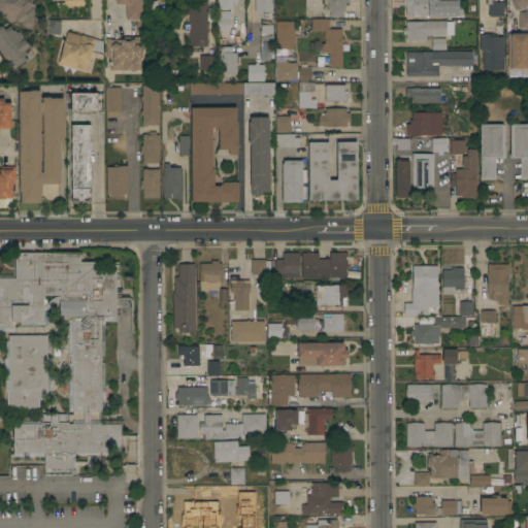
[(0,0),(31,0),(31,3),(35,3),(35,9),(34,9),(34,25),(23,25),(23,21),(9,21),(6,18),(6,17),(2,17),(2,13),(1,13),(1,11),(0,10),(0,0)]
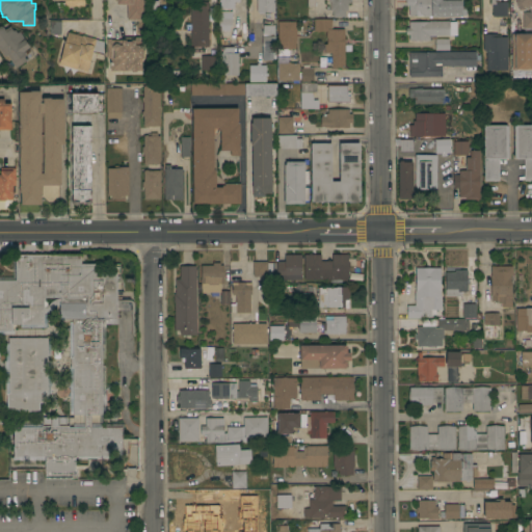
[(142,0),(142,19),(127,19),(126,3),(115,3),(115,0),(142,0)]
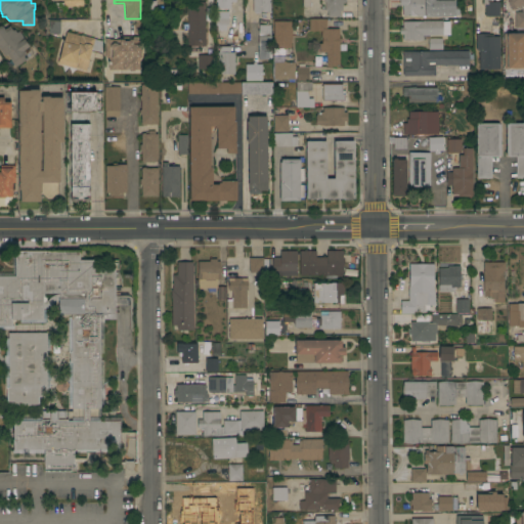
[(156,0),(156,13),(145,13),(145,0),(156,0)]
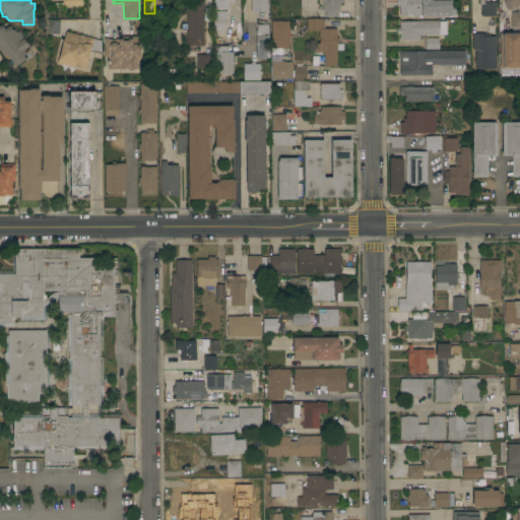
[(186,1),(187,1),(187,0),(197,0),(197,1),(203,1),(204,40),(203,40),(203,44),(186,44),(186,1)]
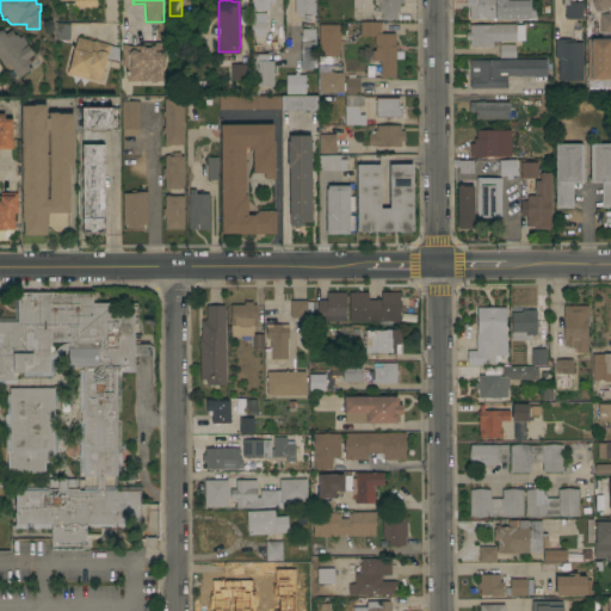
[(251,0),(276,0),(276,2),(269,2),(269,13),(266,16),(266,28),(273,38),(272,43),(272,50),(260,50),(253,50),(253,44),(252,44),(251,0)]
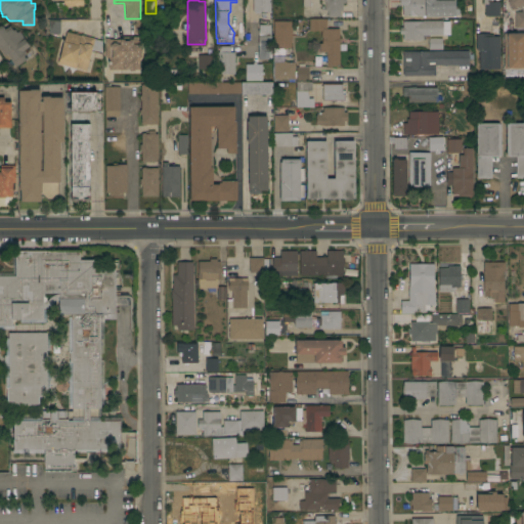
[(258,35),(259,35),(259,25),(258,25),(258,12),(254,12),(254,11),(253,11),(253,0),(270,0),(270,10),(271,10),(271,18),(269,18),(269,22),(270,22),(270,35),(271,35),(271,58),(259,58),(258,35)]
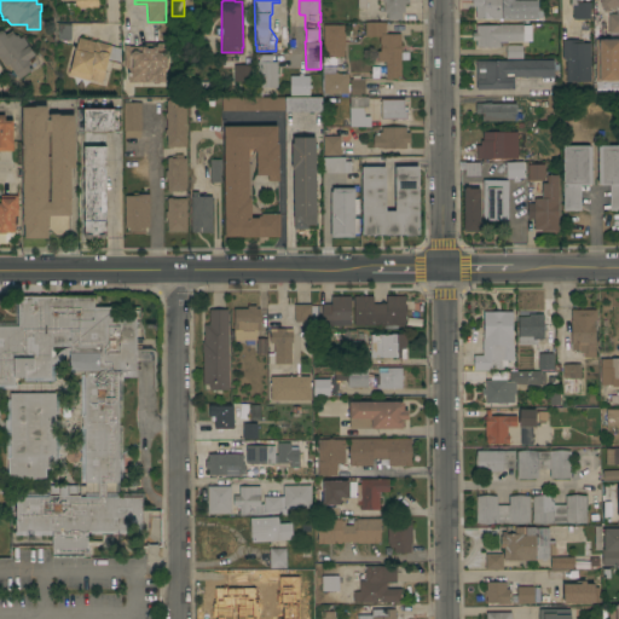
[(408,0),(408,3),(405,3),(405,12),(401,12),(401,19),(387,19),(387,12),(383,12),(383,1),(382,1),(382,0),(408,0)]
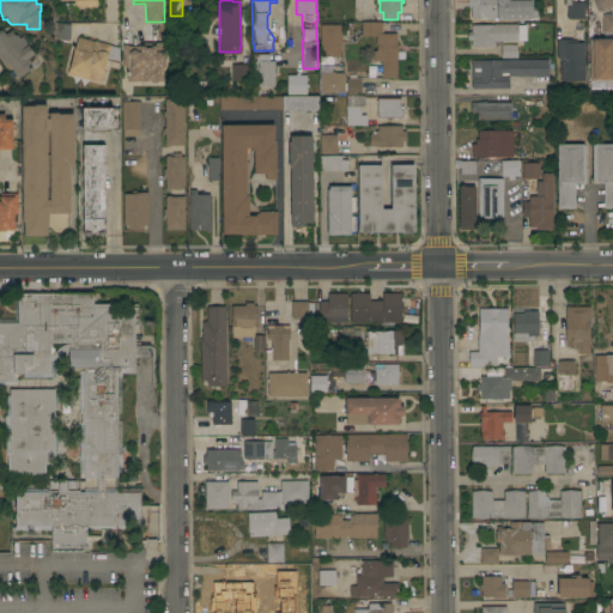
[(471,5),(467,5),(467,0),(533,0),(533,10),(536,10),(538,17),(533,17),(471,18),(471,5)]
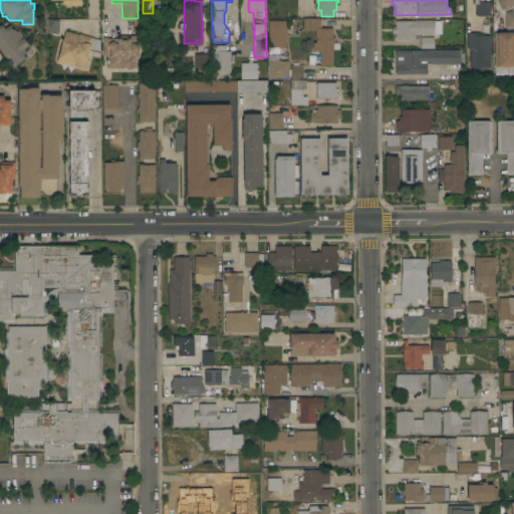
[(474,0),(483,0),(483,1),(490,1),(490,15),(476,15),(476,3),(474,3),(474,0)]
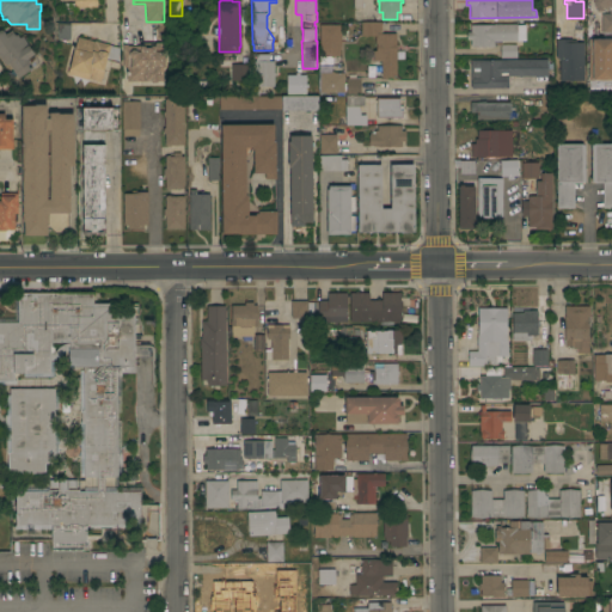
[(594,4),(593,4),(593,0),(611,0),(611,7),(603,7),(603,11),(597,11),(597,7),(594,7),(594,4)]
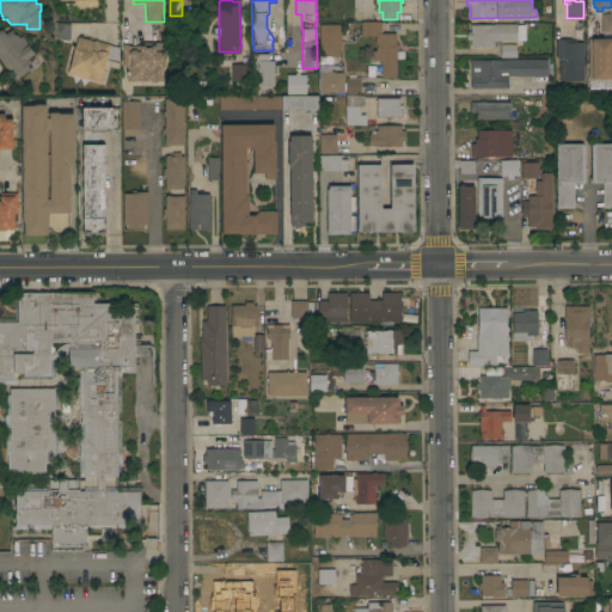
[(601,13),(611,13),(611,32),(601,32),(601,13)]
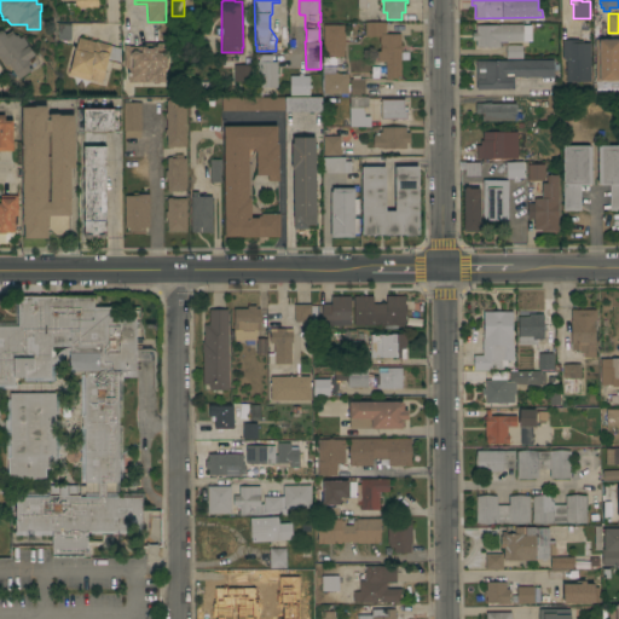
[(401,76),(386,77),(386,61),(377,61),(377,50),(380,50),(380,48),(381,48),(381,44),(380,44),(380,35),(365,36),(365,22),(386,21),(386,33),(400,33),(401,76)]
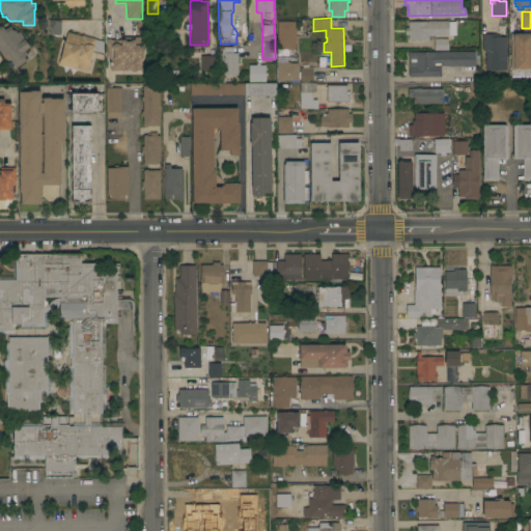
[(48,33),(49,21),(60,21),(59,34),(48,33)]
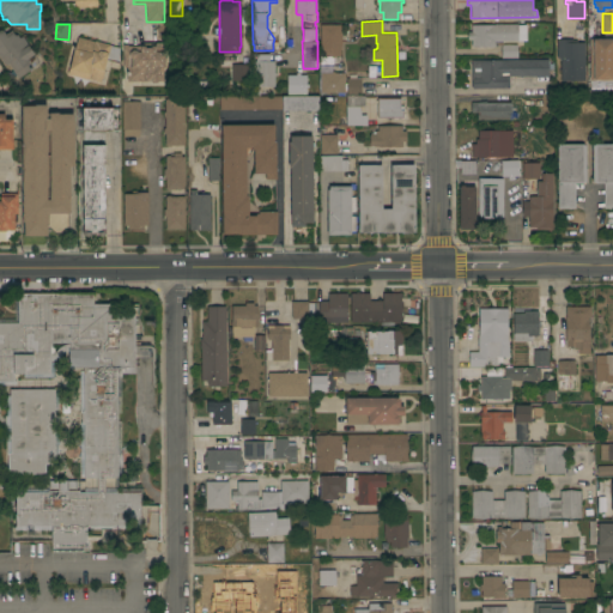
[(320,24),(340,24),(340,31),(341,31),(341,49),(340,49),(340,55),(334,55),(334,56),(331,56),(321,56),(320,24)]
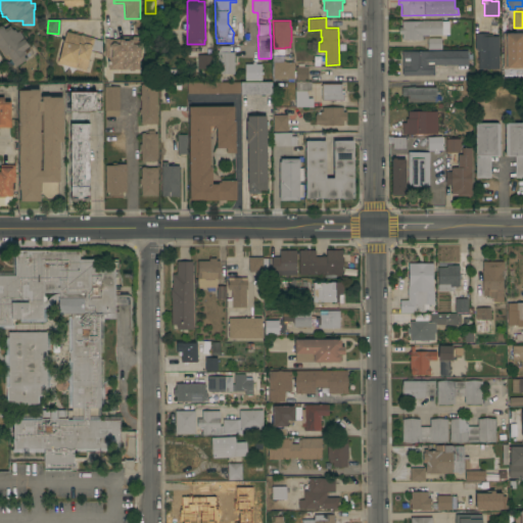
[(422,20),(441,20),(441,35),(428,35),(428,38),(441,38),(441,39),(442,39),(442,42),(441,42),(441,48),(428,48),(428,39),(423,39),(402,39),(402,34),(399,34),(399,27),(402,27),(402,20),(422,20)]
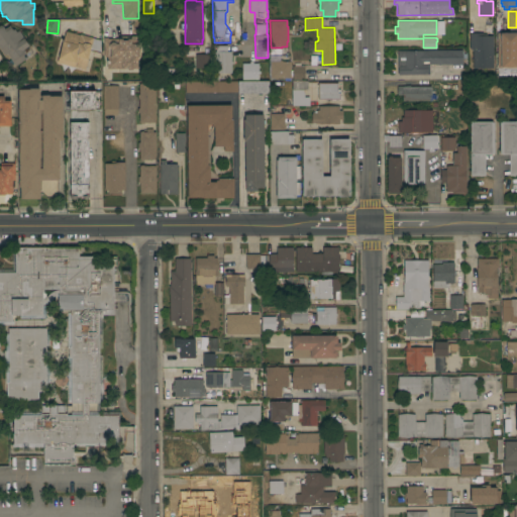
[(0,25),(2,24),(5,28),(10,24),(13,29),(14,28),(16,31),(19,30),(29,45),(23,49),(28,57),(15,66),(6,53),(4,55),(0,48),(0,25)]
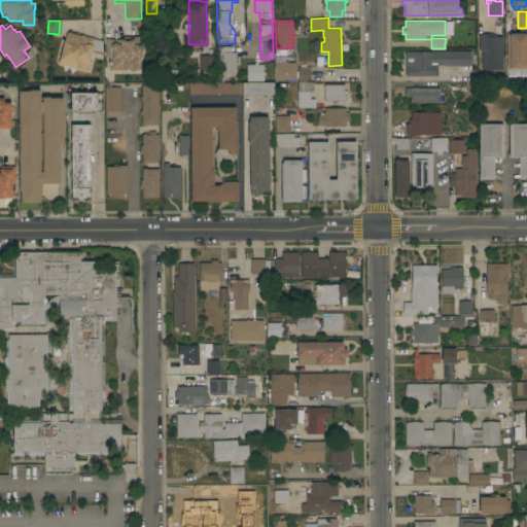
[(81,35),(81,34),(95,38),(86,70),(76,67),(75,68),(58,63),(59,58),(60,59),(67,31),(81,35)]
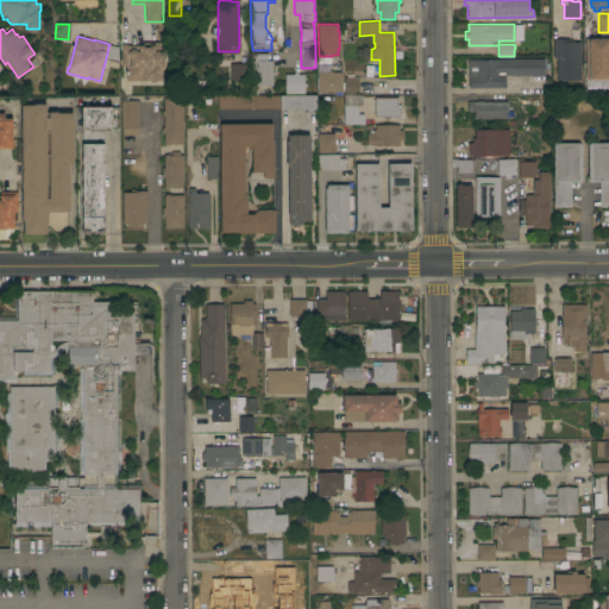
[(608,79),(586,79),(585,37),(608,37),(608,79)]
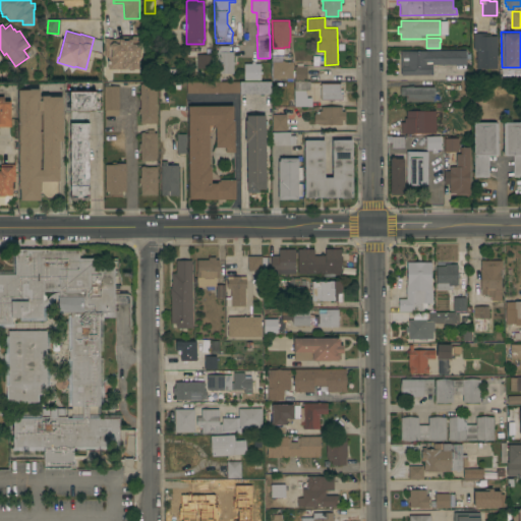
[(476,68),(476,49),(473,49),(473,33),(487,33),(487,34),(490,34),(490,36),(497,36),(497,60),(498,68),(476,68)]
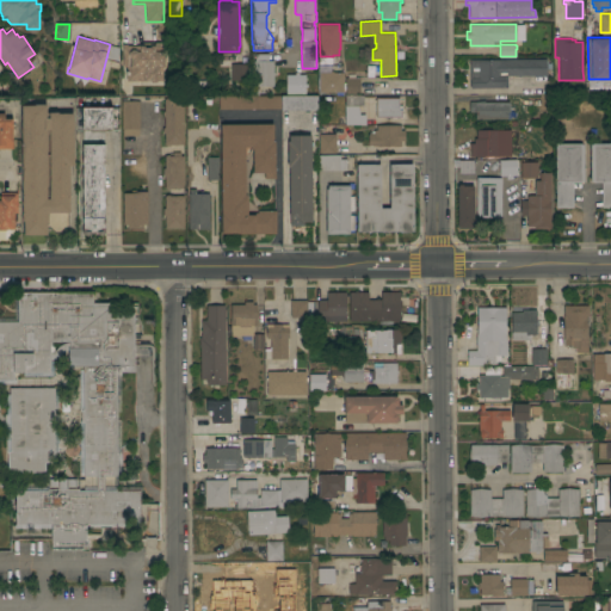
[(122,43),(127,43),(127,45),(142,45),(142,42),(153,42),(153,43),(154,42),(160,42),(161,43),(165,43),(165,66),(162,66),(162,80),(158,80),(155,82),(150,82),(149,80),(127,81),(125,66),(122,66),(122,43)]
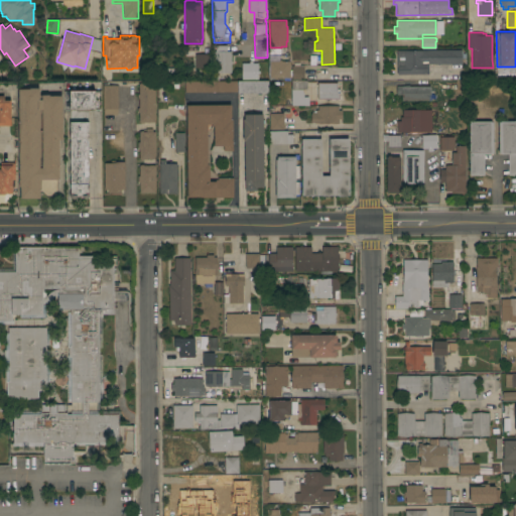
[(231,60),(232,60),(232,63),(231,63),(231,73),(215,73),(215,50),(215,45),(227,45),(227,50),(231,50),(231,60)]
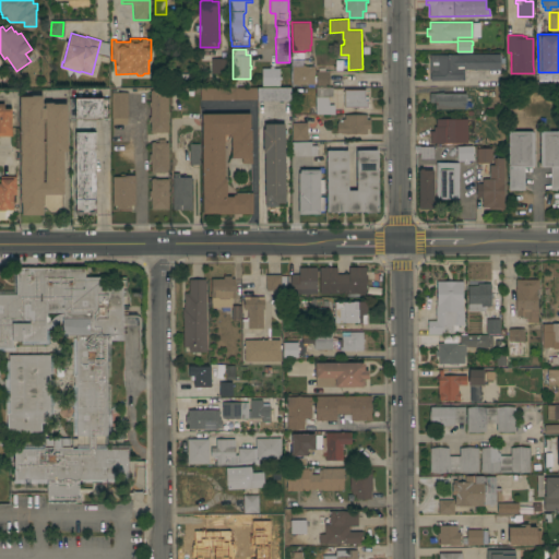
[(430,80),(430,55),(500,54),(500,69),(464,70),(464,80),(430,80)]
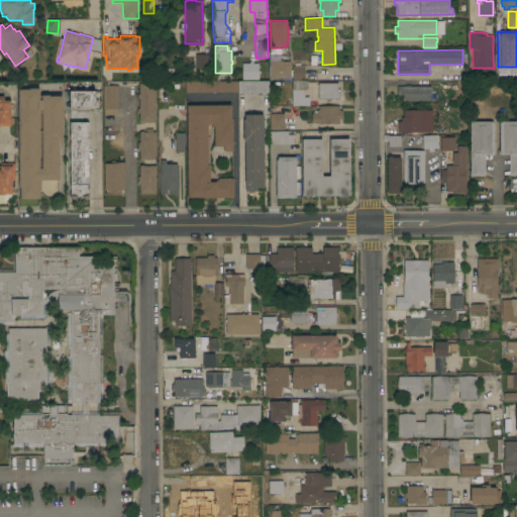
[(212,55),(212,67),(196,67),(196,54),(212,55)]
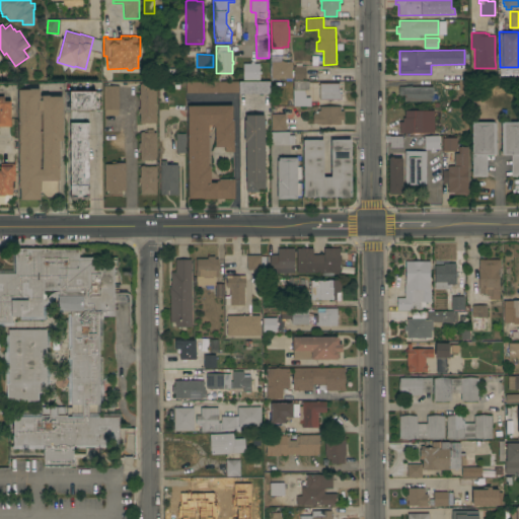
[(279,78),(279,79),(276,79),(276,78),(271,78),(271,61),(281,61),(281,60),(283,60),(283,61),(292,61),(292,78),(279,78)]
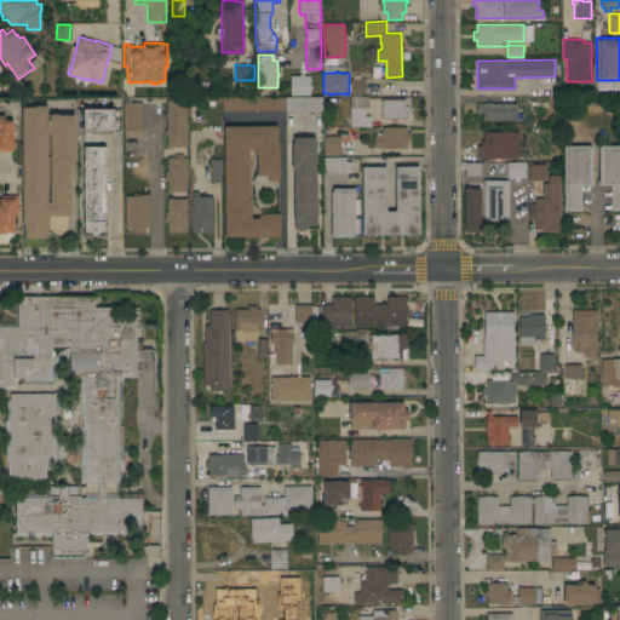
[(299,75),(299,73),(304,73),(304,75),(310,75),(310,78),(311,78),(311,80),(310,80),(310,85),(311,85),(311,87),(310,87),(310,95),(291,95),(291,75),(299,75)]
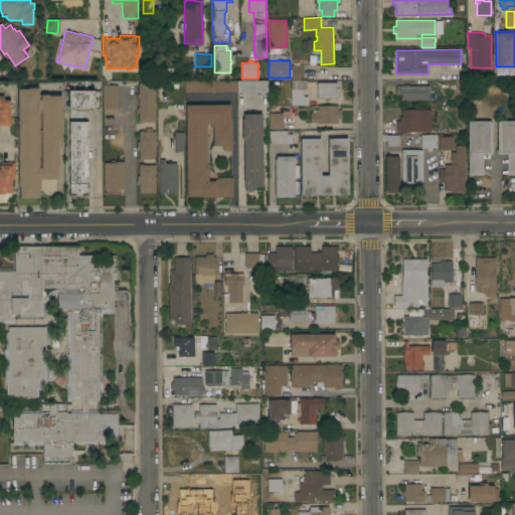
[(304,65),(304,78),(291,78),(291,65),(304,65)]
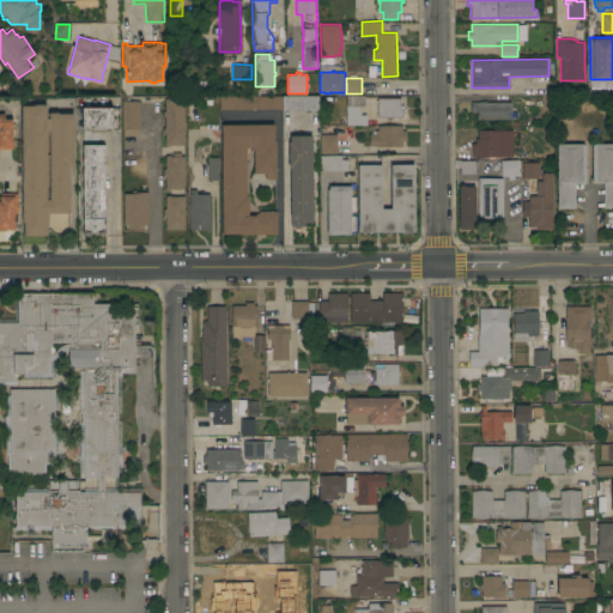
[(184,145),(170,145),(170,146),(167,146),(167,145),(165,145),(165,132),(163,132),(163,128),(165,128),(165,116),(163,116),(163,111),(165,111),(165,98),(167,98),(169,98),(169,96),(171,96),(171,95),(181,95),(181,98),(184,98),(184,145)]
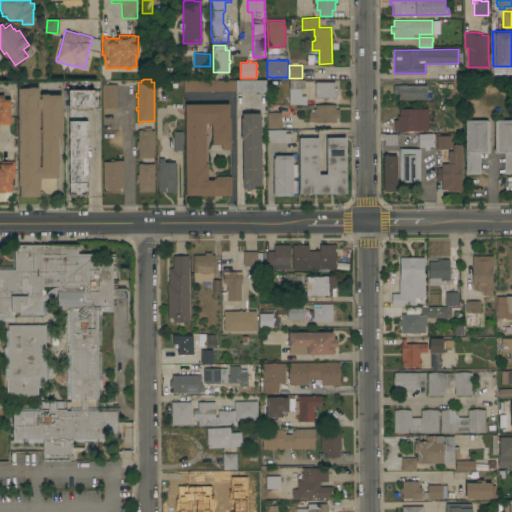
[(289,104),(289,79),(292,79),(295,79),(304,79),(304,87),(300,88),(302,96),(306,95),(307,104),(289,104)]
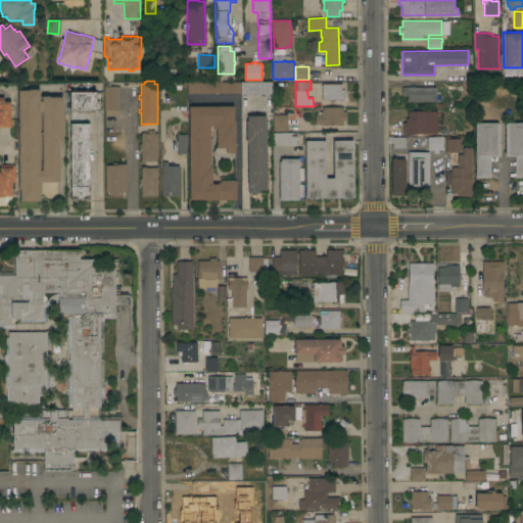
[(188,93),(188,82),(240,82),(240,93),(188,93)]
